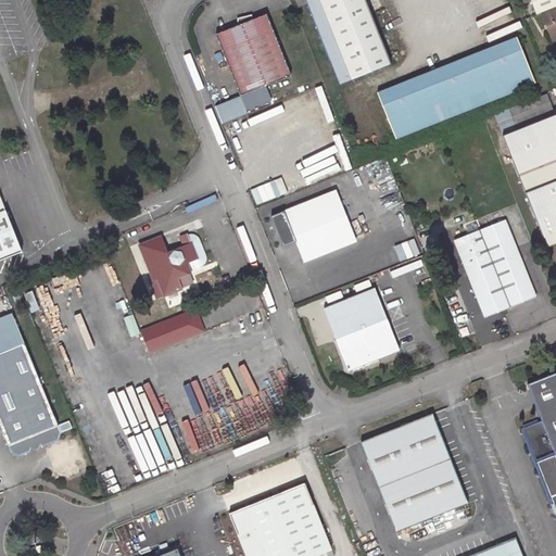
[(305,0),(340,85),(351,80),(391,64),(364,0),(305,0)]
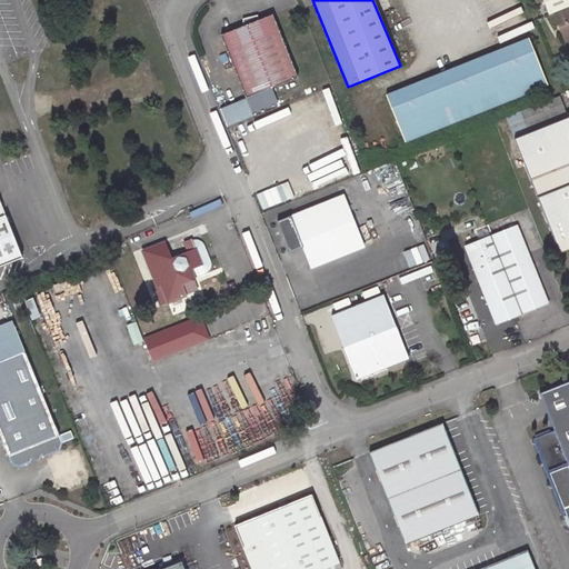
[(568,0),(542,0),(550,17),(555,15),(566,41),(568,40),(568,0)]
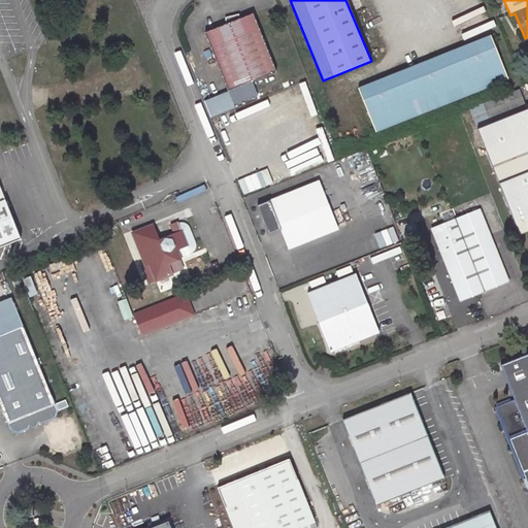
[(228,24),(205,33),(229,91),(254,80),(276,72),(253,14),(240,19),(238,14),(226,18),(228,24)]
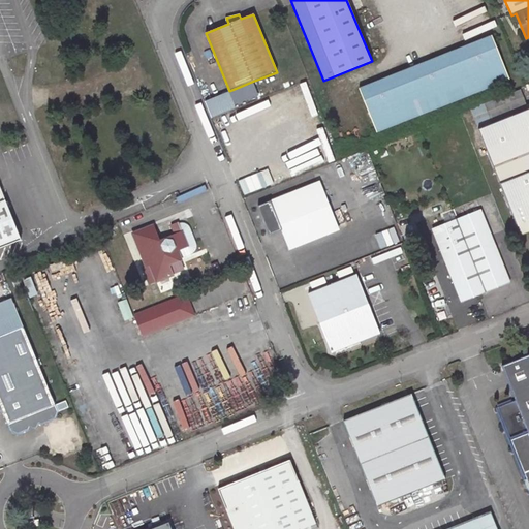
[(492,36),(360,89),(376,131),(509,79),(492,36)]
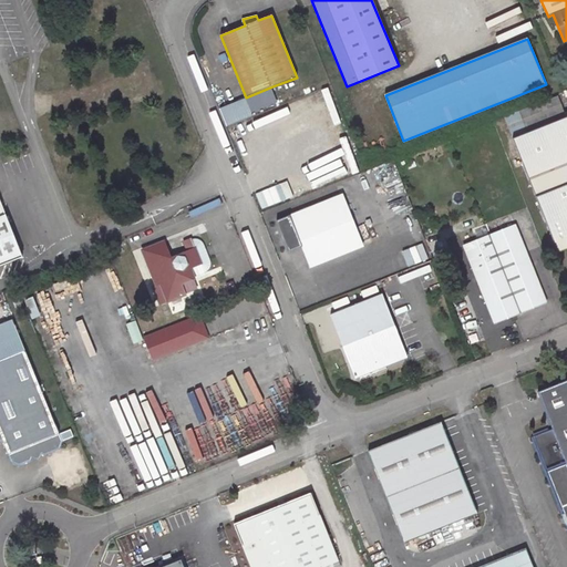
[(272,86),(246,98),(250,110),(277,99),(272,86)]
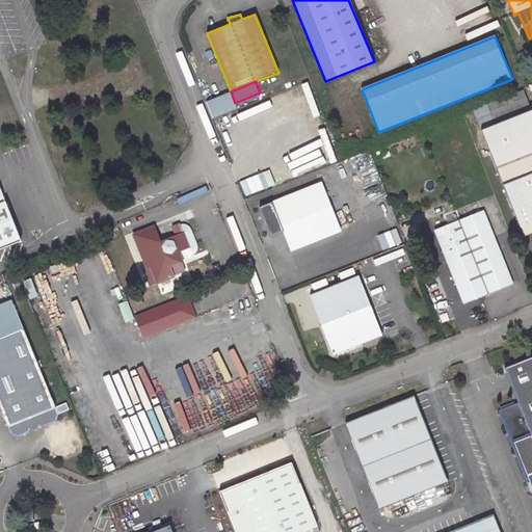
[(491,116),(478,123),(524,237),(531,233),(531,109),(531,110),(523,90),(486,105),(491,116)]
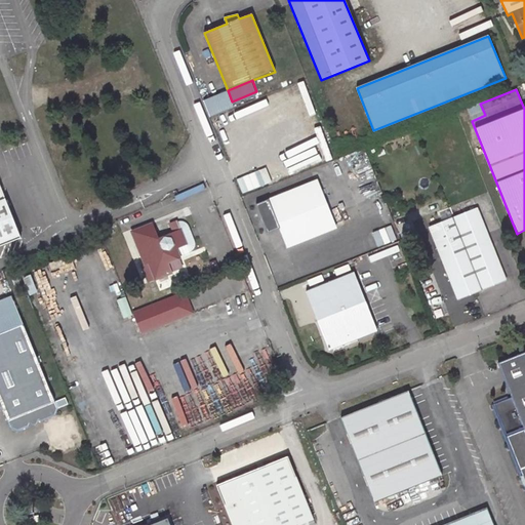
[(352,166),(316,180),(323,196),(358,182),(352,166)]
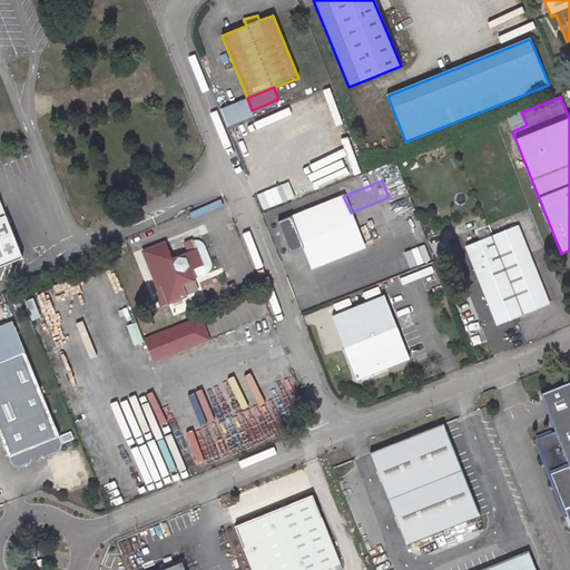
[(343,196),(278,223),(291,254),(303,248),(311,268),(364,247),(351,213),(343,196)]
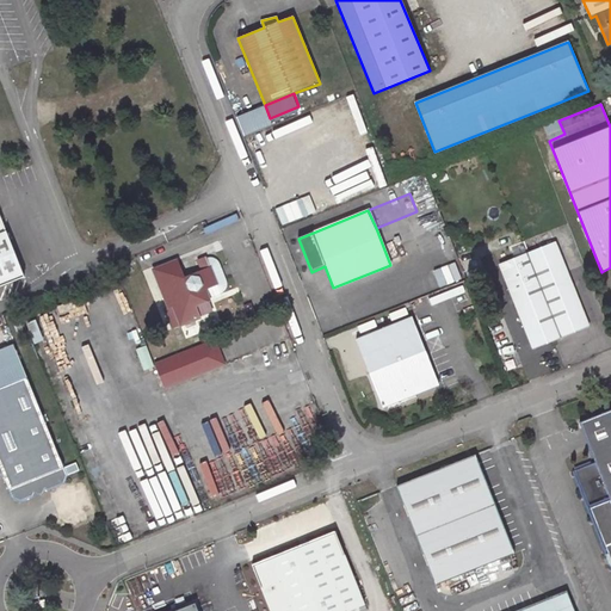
[(0,285),(24,277),(0,215),(0,285)]
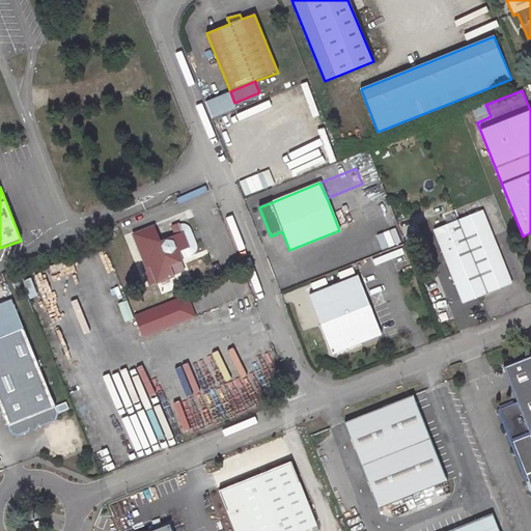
[(482,211),(434,230),(463,302),(479,296),(478,294),(480,292),(481,295),(511,283),(482,211)]
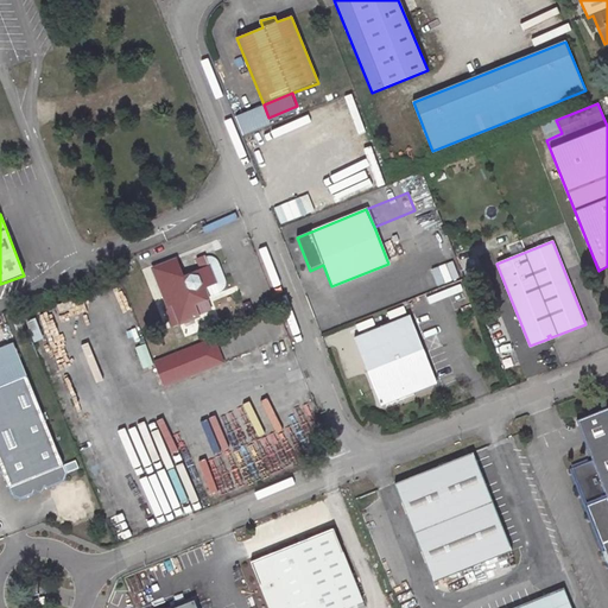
[(206,255),(197,259),(202,270),(209,266),(206,257),(206,255)]
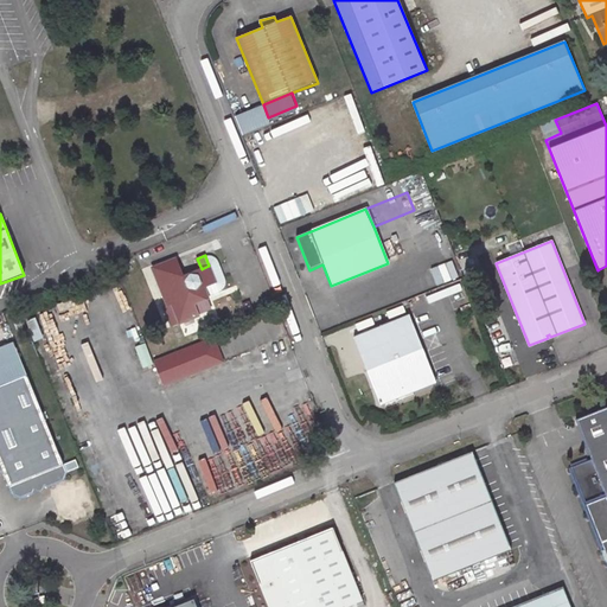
[(209,256),(205,256),(209,266),(216,282),(204,287),(208,296),(219,292),(222,289),(224,287),(225,285),(225,281),(218,262),(217,259),(215,257),(212,256),(209,256)]
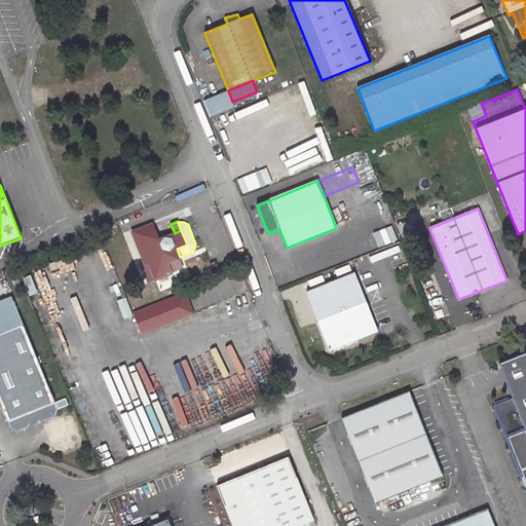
[(153,224),(133,232),(146,265),(149,263),(156,279),(173,273),(168,263),(180,258),(180,257),(177,249),(187,245),(181,230),(175,233),(159,239),(153,224)]
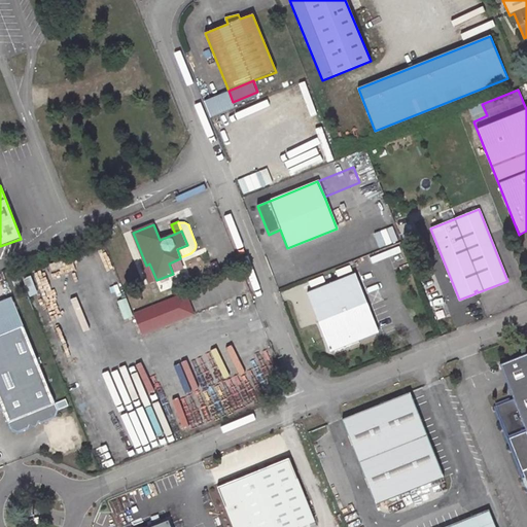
[(377,246),(394,243),(392,229),(374,231),(377,246)]
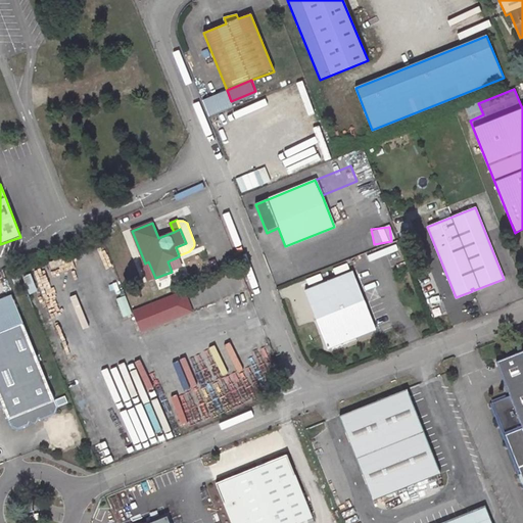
[(30,267),(21,271),(27,288),(36,285),(30,267)]
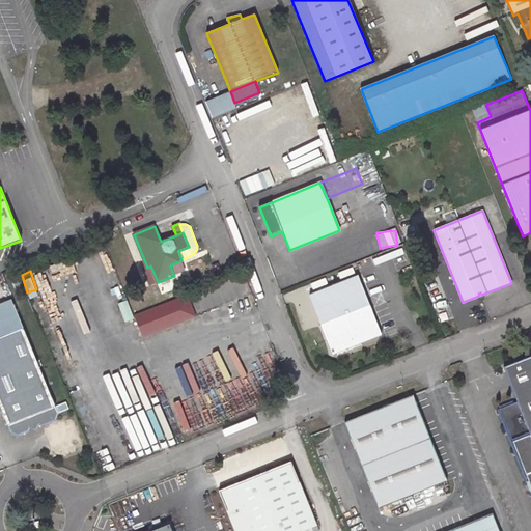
[(358,276),(309,295),(333,354),(351,346),(352,350),(358,347),(356,344),(382,334),(358,276)]
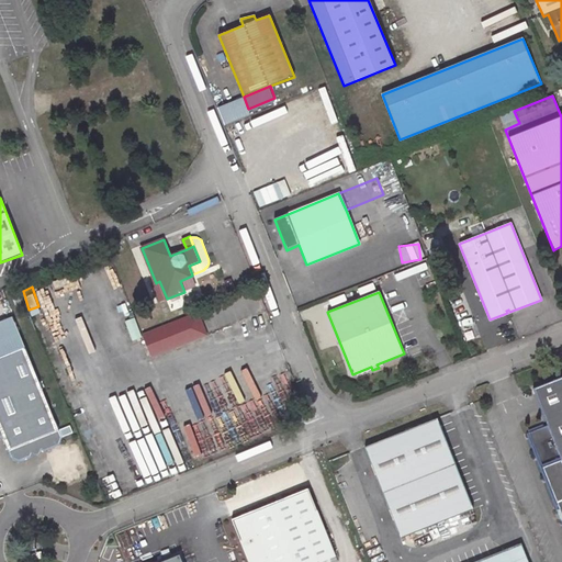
[(198,313),(142,335),(150,357),(206,335),(198,313)]
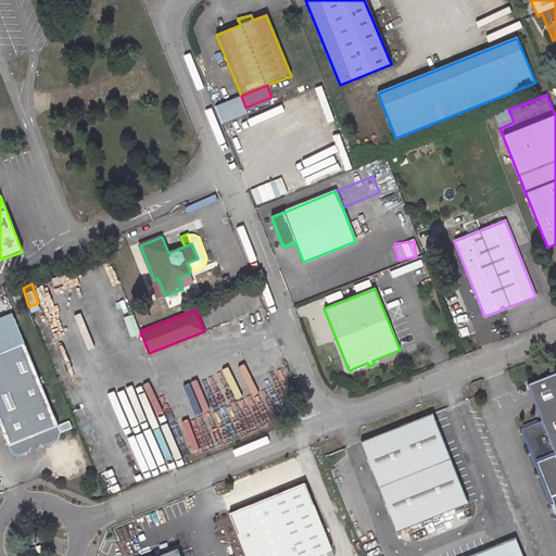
[(14,319),(7,323),(13,339),(21,336),(14,319)]
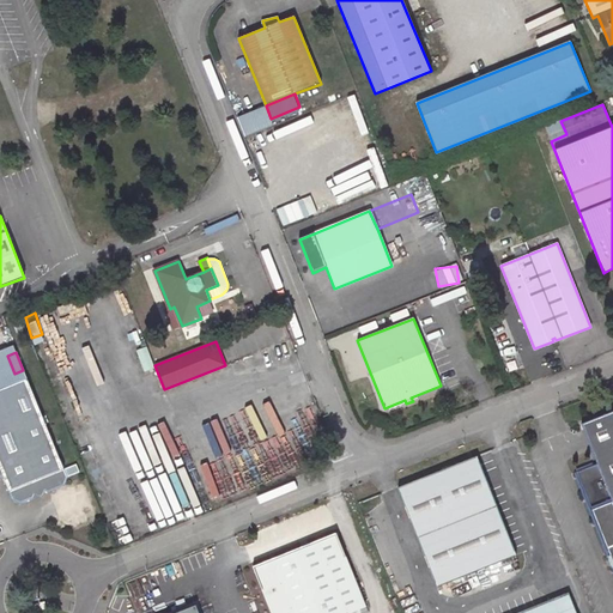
[(26,378),(0,389),(0,469),(5,483),(12,499),(20,503),(32,498),(35,493),(43,490),(48,491),(65,485),(68,477),(61,460),(60,460),(46,424),(42,417),(26,378)]
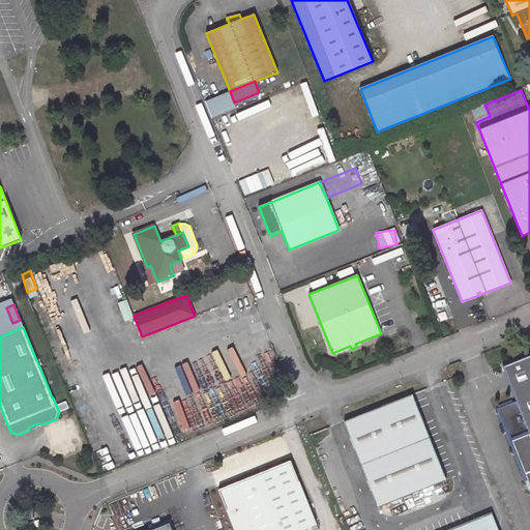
[(529,355),(502,366),(517,401),(498,408),(527,480),(526,480),(526,484),(527,489),(529,491),(529,355)]
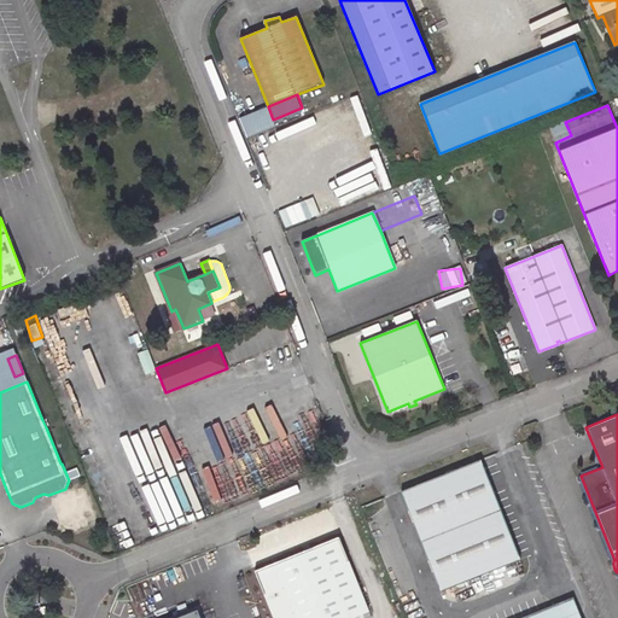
[(391,424),(378,419),(375,426),(389,431),(391,424)]
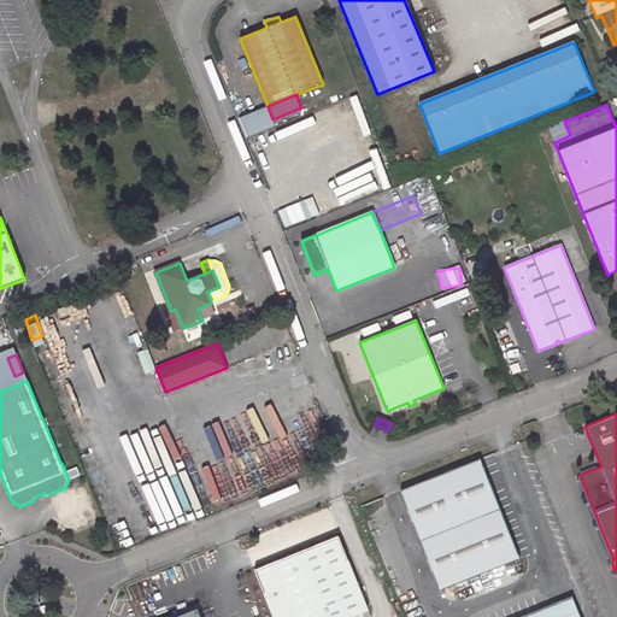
[(480,459),(400,491),(440,591),(519,559),(480,459)]
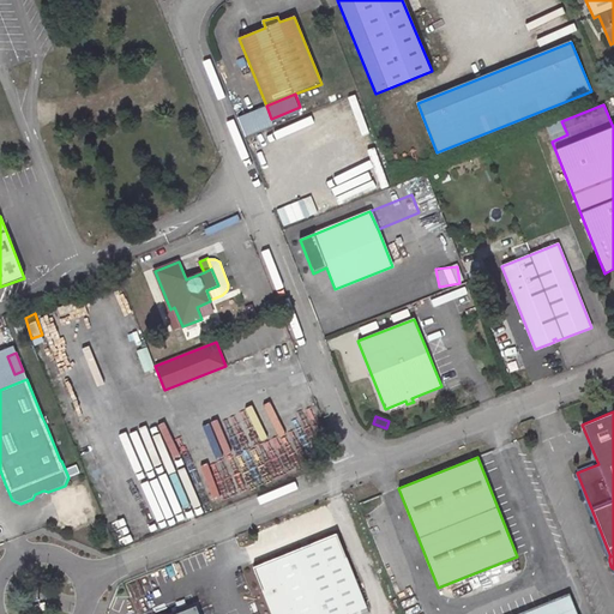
[(336,534),(253,567),(271,613),(349,613),(366,607),(336,534)]
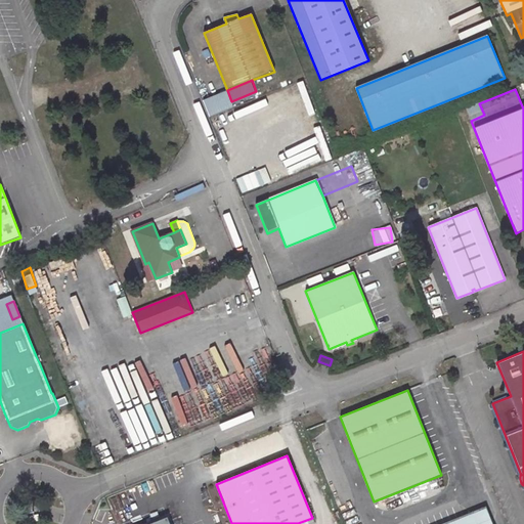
[(211,484),(206,486),(215,507),(220,505),(211,484)]
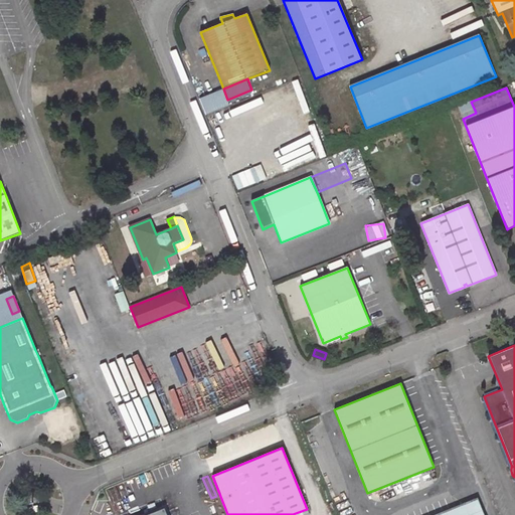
[(484,514),(477,498),(434,514),(484,514)]
